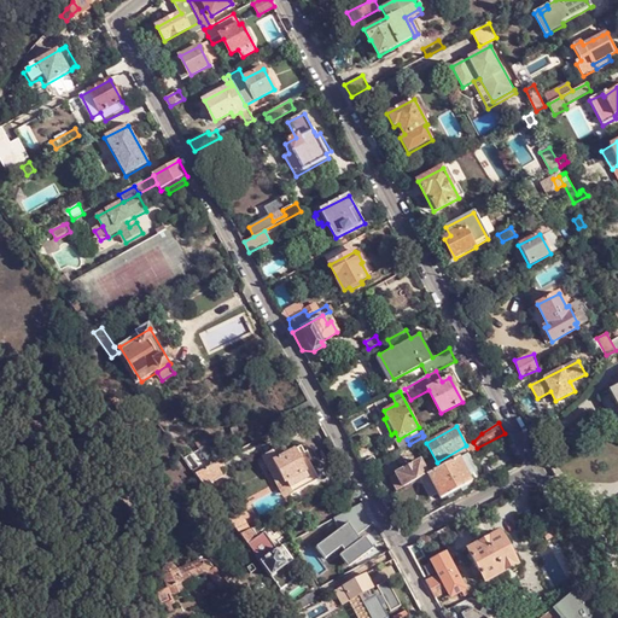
[(211,466),(217,462),(225,459),(215,441),(202,448),(202,449),(211,466)]
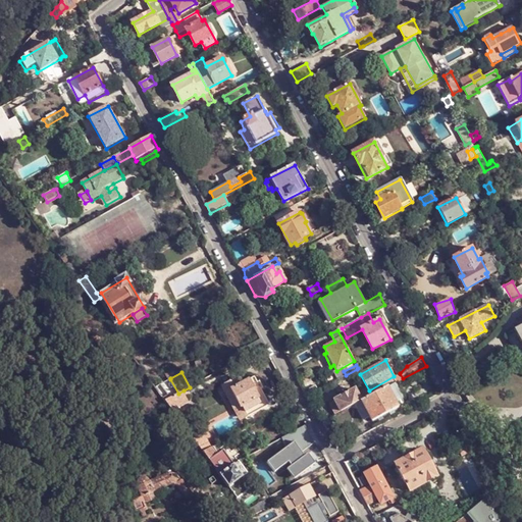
[(400,380),(403,378),(400,373),(394,376),(397,382),(400,380)]
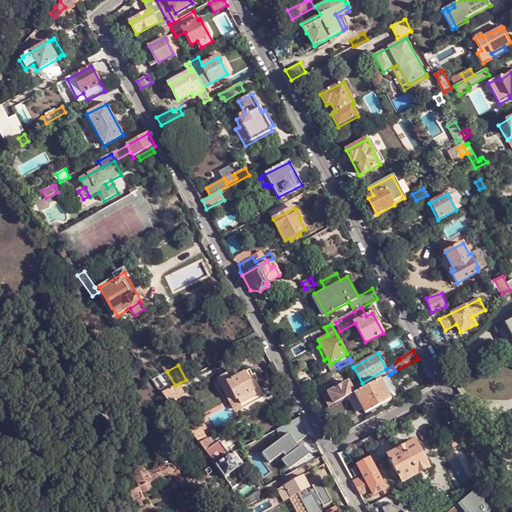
[(249,371),(226,383),(241,411),(264,398),(249,371)]
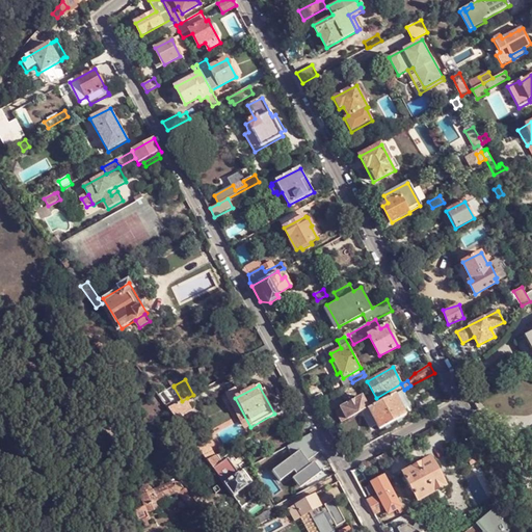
[(411,395),(407,388),(404,390),(402,391),(406,398),(411,395)]
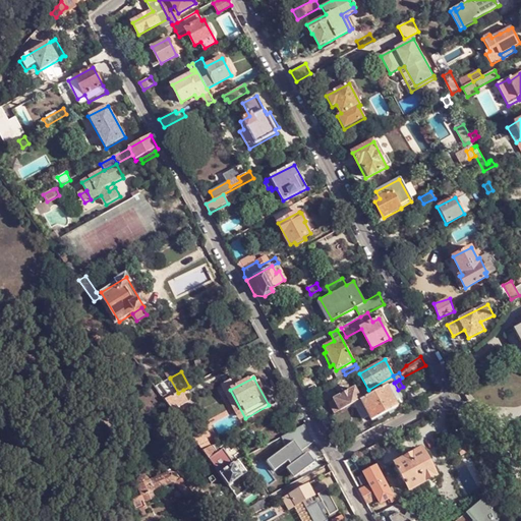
[(374,393),(387,417),(396,412),(394,409),(398,406),(388,386),(374,393)]
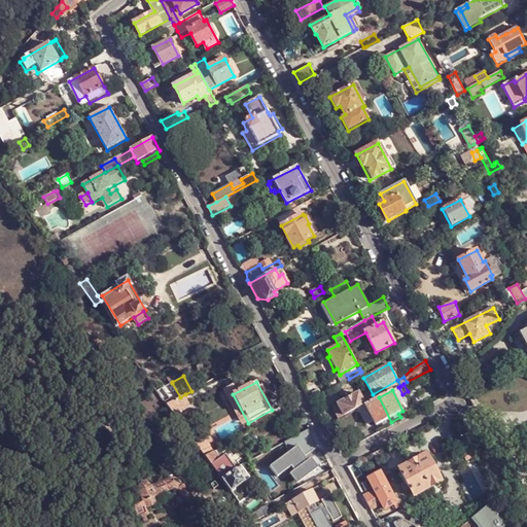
[(334,407),(339,419),(358,409),(365,405),(375,399),(373,394),(362,399),(359,393),(334,407)]
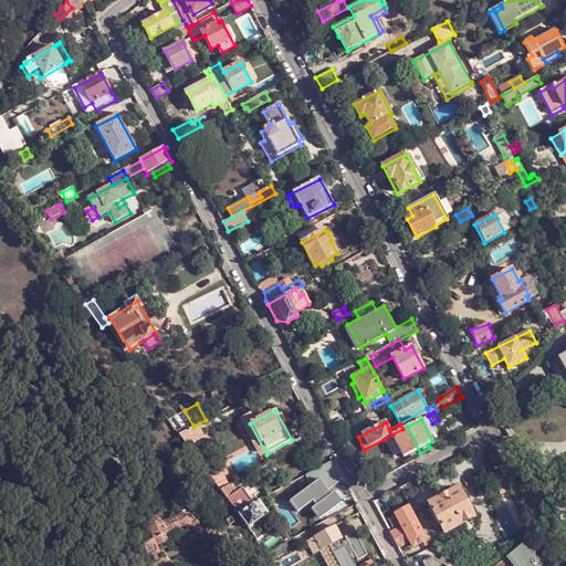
[(180,433),(189,446),(207,437),(199,423),(194,427),(180,433)]
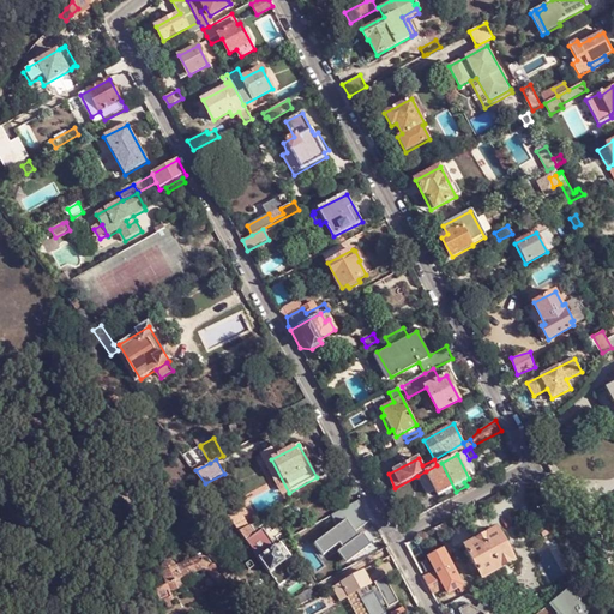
[(445,497),(456,492),(441,463),(437,465),(426,471),(435,491),(439,495),(444,493),(445,497)]
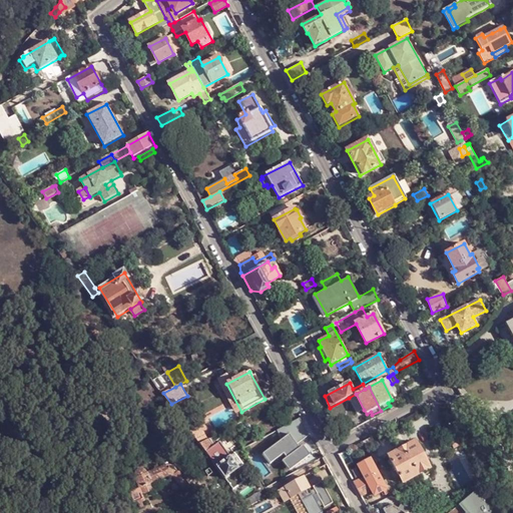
[(358,413),(364,410),(356,394),(349,398),(358,413)]
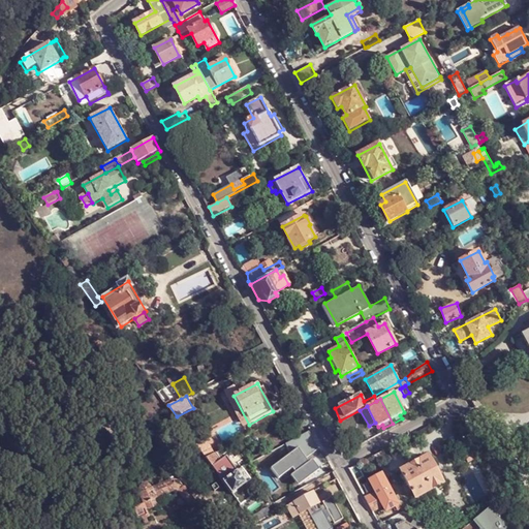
[(318,449),(309,432),(285,444),(290,454),(271,469),(279,479),(292,469),(296,472),(290,476),(299,486),(319,469),(312,460),(309,462),(306,458),(318,449)]
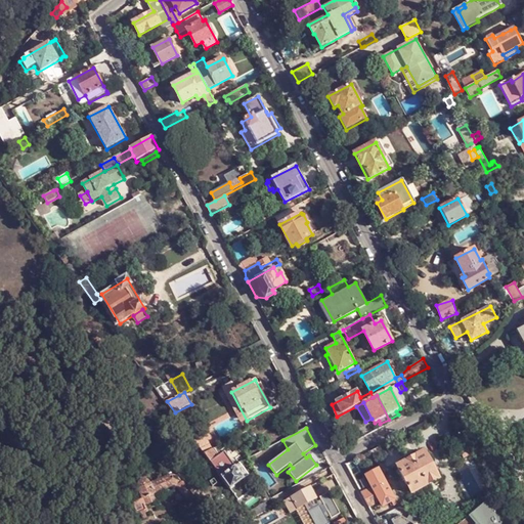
[(194,440),(205,452),(214,448),(211,442),(209,444),(204,435),(194,440)]
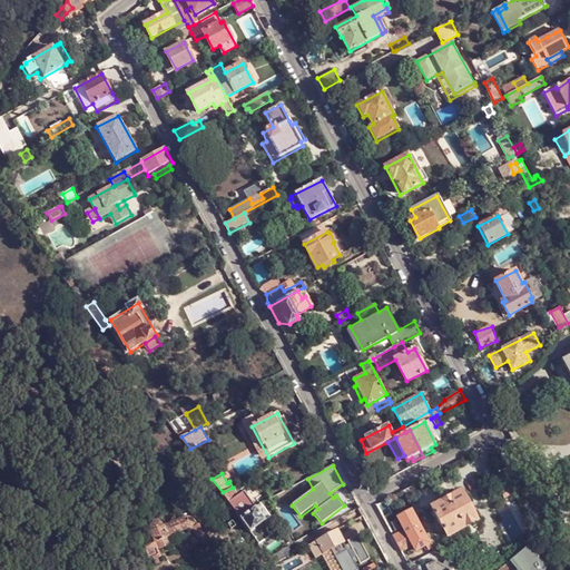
[(233,488),(223,492),(261,544),(275,533),(266,521),(272,517),(261,503),(256,507),(244,491),(238,494),(237,493),(244,489),(241,483),(233,488)]
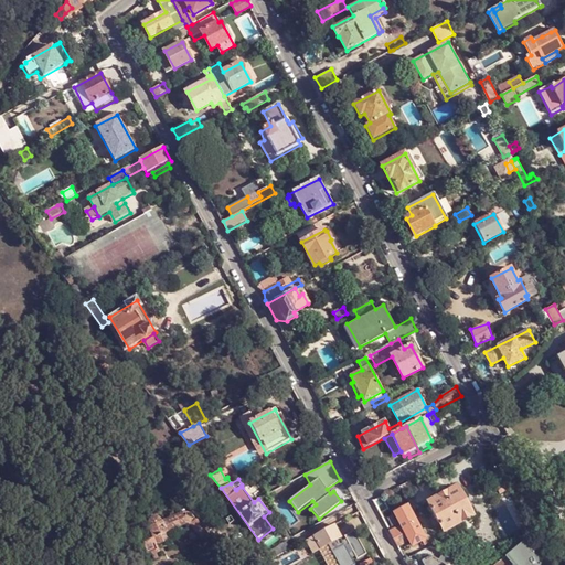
[(428,503),(444,533),(473,518),(457,487),(428,503)]
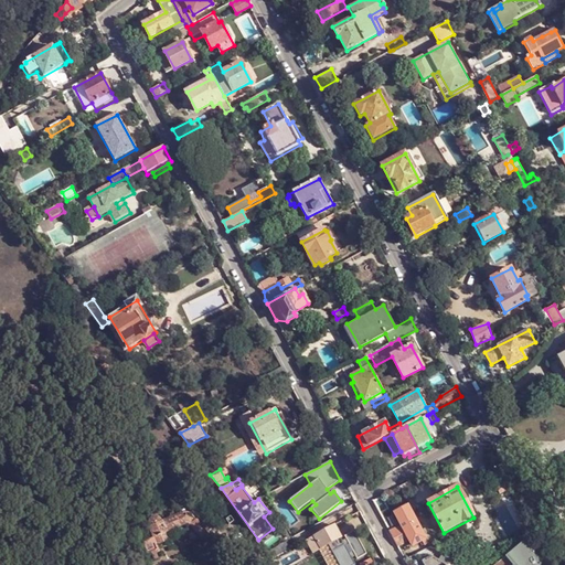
[(360,511),(356,505),(328,522),(331,526),(333,525),(360,511)]
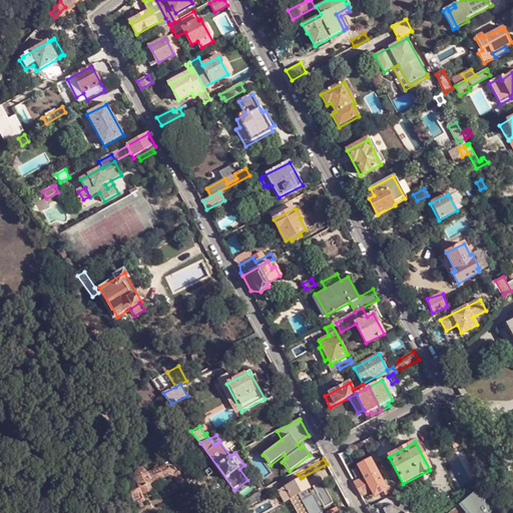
[(361,495),(364,502),(370,499),(367,492),(368,491),(361,478),(368,474),(361,461),(347,469),(361,495)]
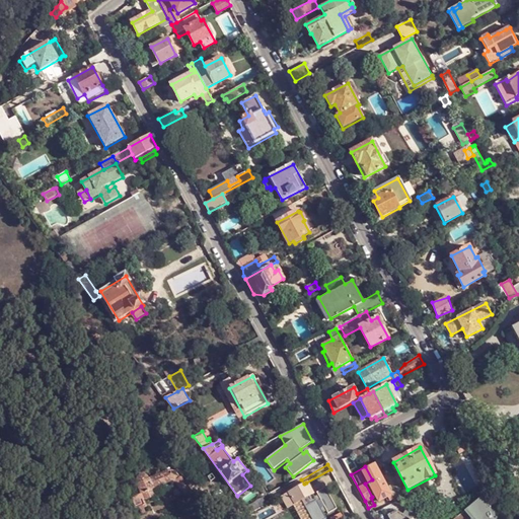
[(165,471),(147,479),(152,491),(170,482),(165,471)]
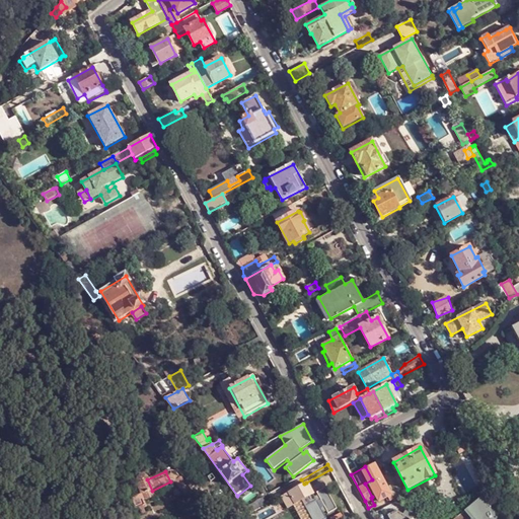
[(152,491),(147,479),(146,480),(145,479),(143,477),(140,476),(137,478),(135,482),(135,485),(134,486),(140,496),(141,496),(150,492),(152,491)]
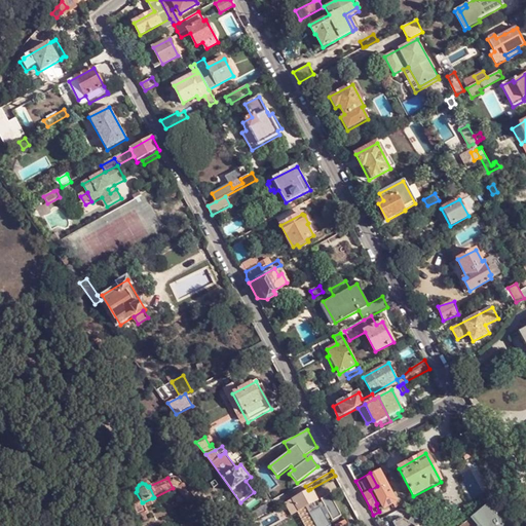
[(187,504),(193,500),(180,484),(175,489),(187,504)]
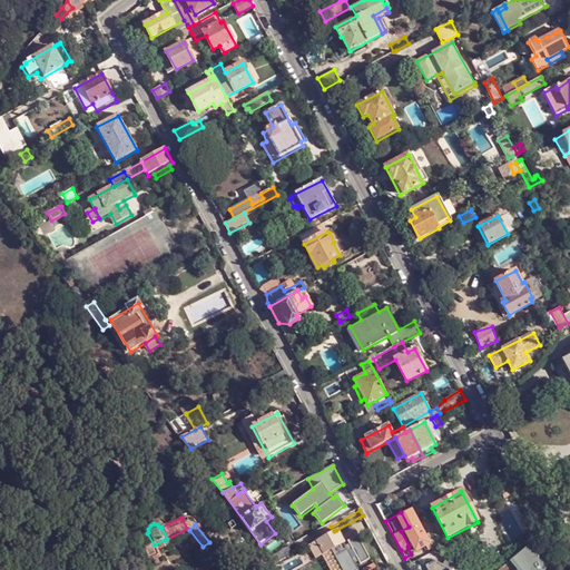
[(334,531),(310,546),(316,557),(330,550),(334,557),(346,550),(336,530),(334,531)]
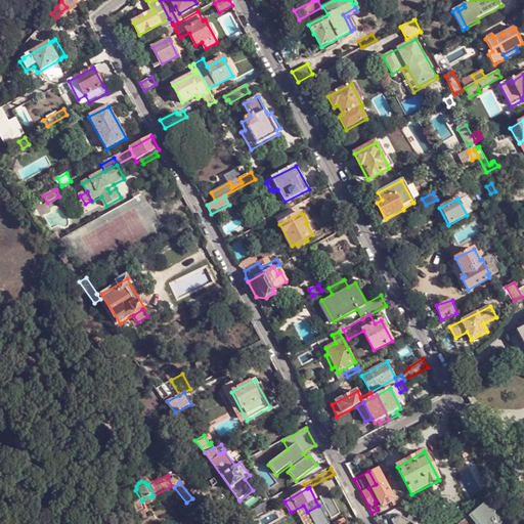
[(151,496),(142,500),(145,509),(155,505),(151,496)]
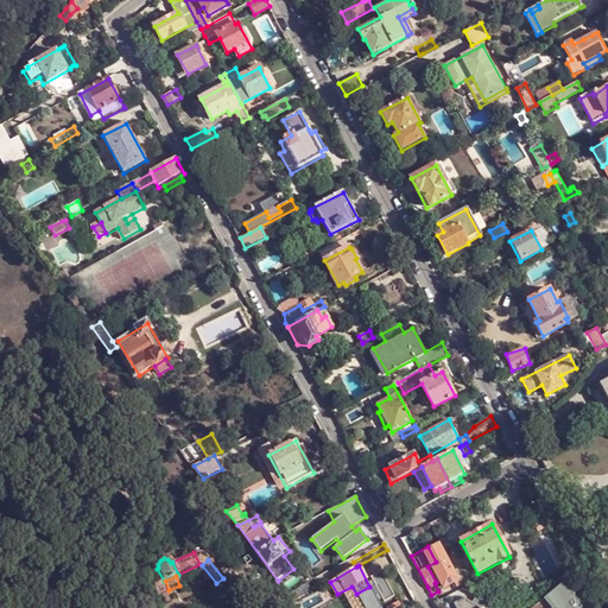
[(280,584),(287,595),(292,591),(285,582),(280,584)]
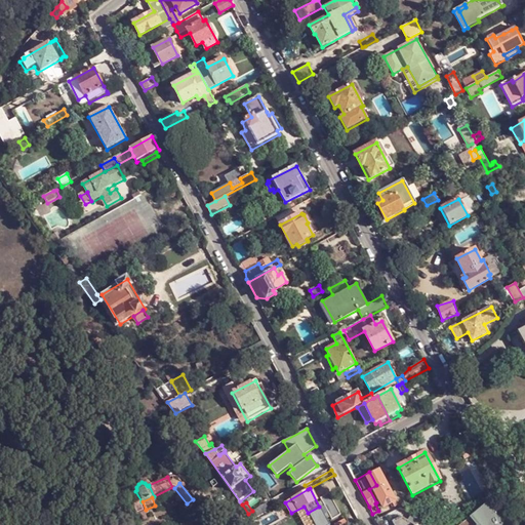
[(500,524),(488,502),(461,524),(500,524)]
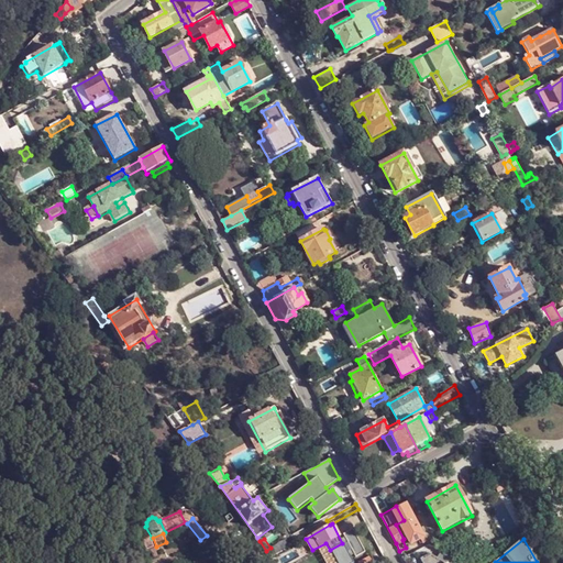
[(272,558),(275,562),(280,562),(294,554),(289,548),(272,558)]
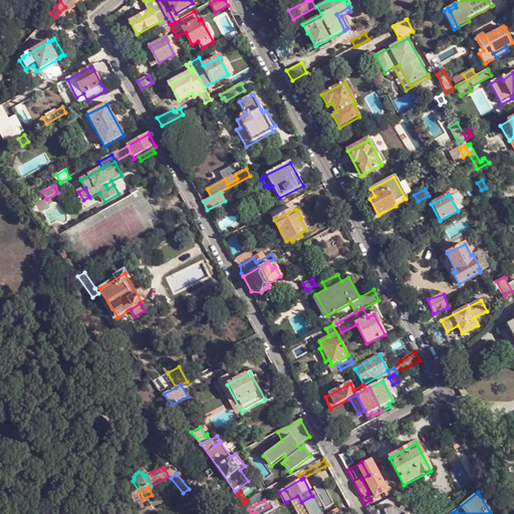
[(393,505),(384,509),(387,513),(416,513),(415,511),(403,503),(399,509),(393,505)]
